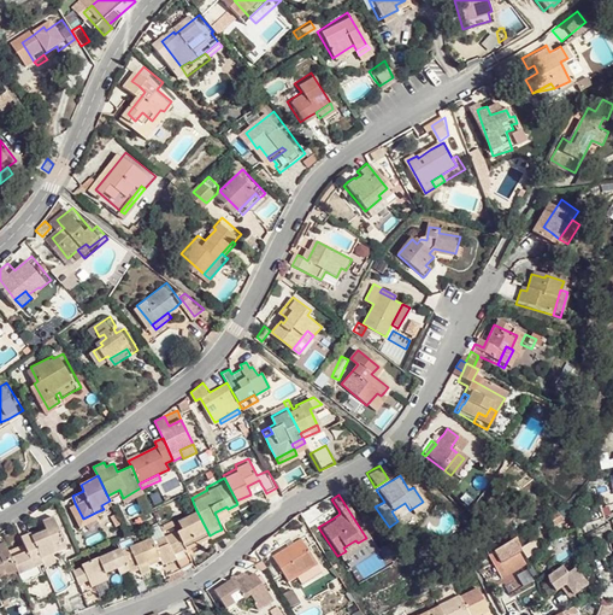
[(425,505),(423,502),(410,510),(412,514),(425,505)]
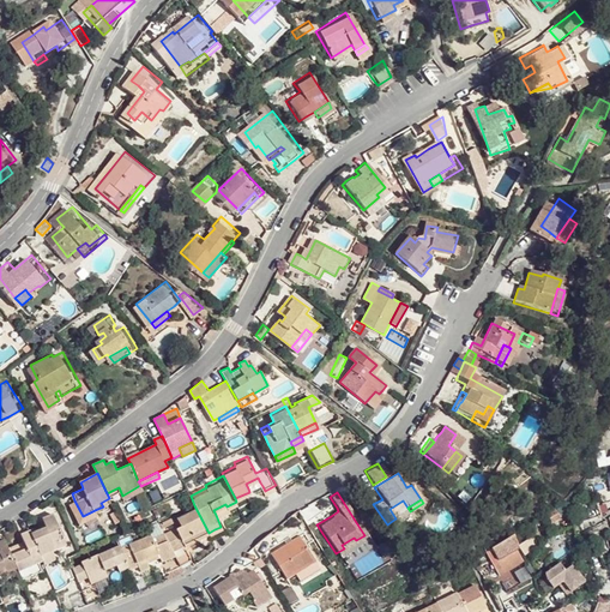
[(74,501),(70,504),(79,525),(97,516),(95,510),(83,516),(74,501)]
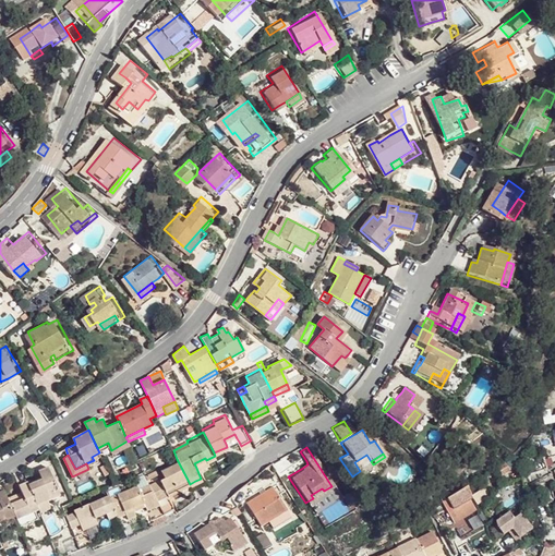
[(205,458),(194,463),(196,468),(207,462),(206,460),(205,458)]
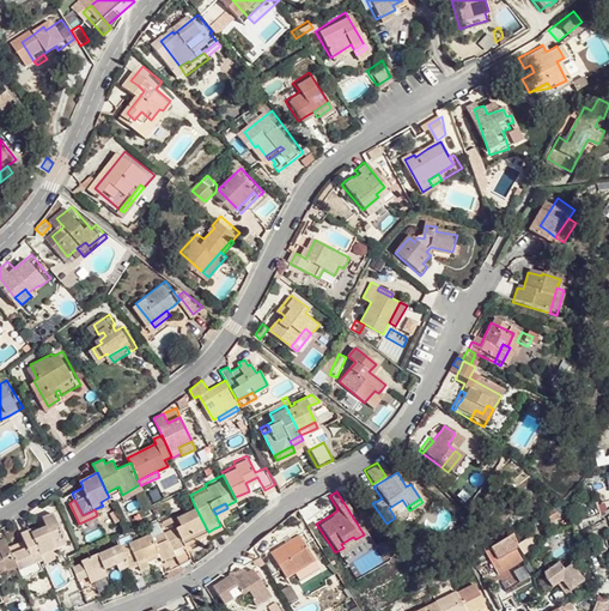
[(178,521),(174,524),(182,540),(182,542),(194,536),(207,530),(194,504),(175,514),(178,521)]
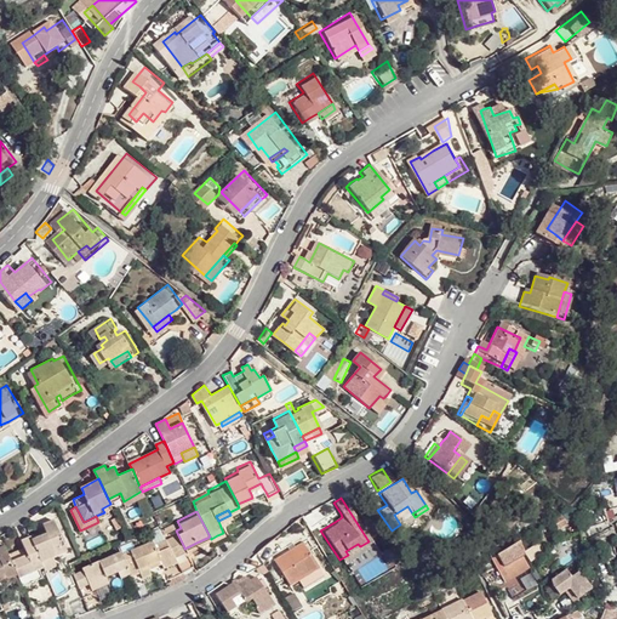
[(601,518),(600,516),(599,512),(581,520),(582,526),(583,529),(603,523),(601,518)]
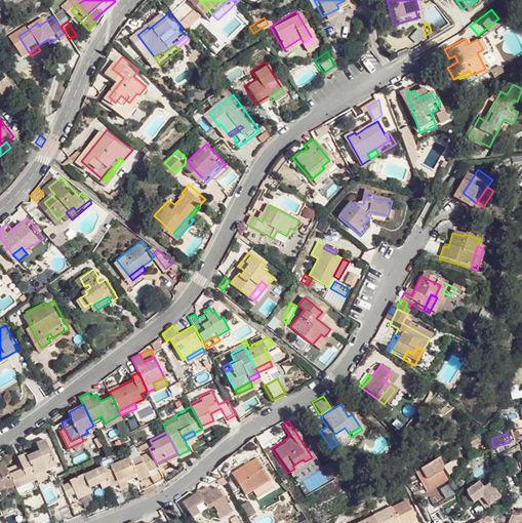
[(37,446),(25,451),(32,469),(33,471),(42,467),(53,461),(43,435),(38,437),(33,439),(37,446)]
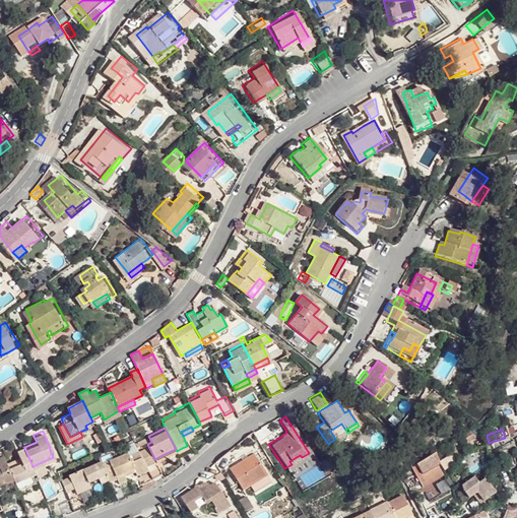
[(126,454),(137,449),(132,437),(120,443),(124,452),(126,454)]
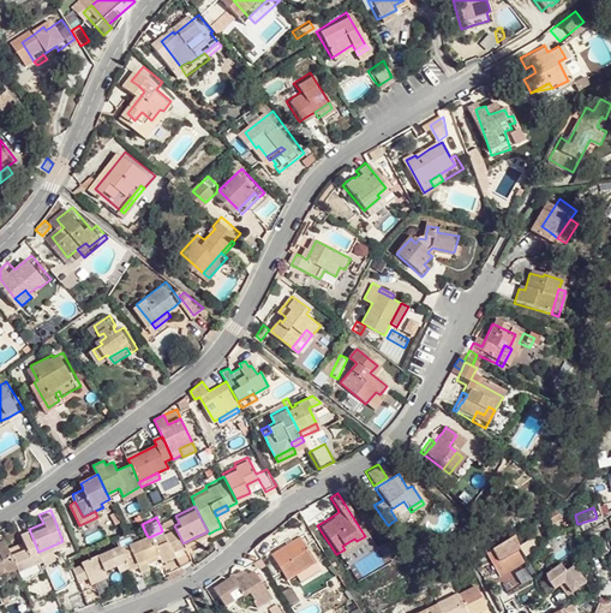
[(552,517),(544,522),(550,530),(558,524),(552,517)]
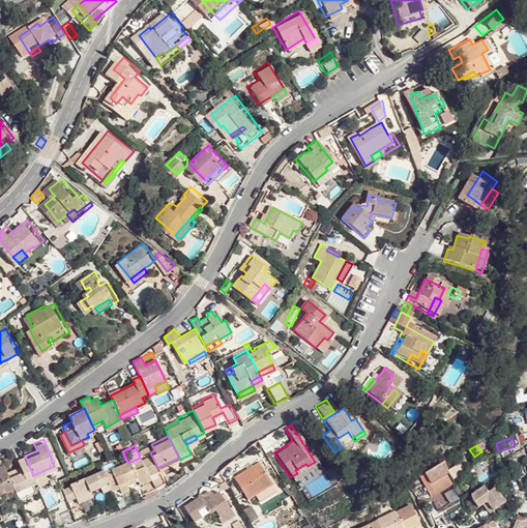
[(150,452),(141,458),(147,471),(157,467),(150,452)]
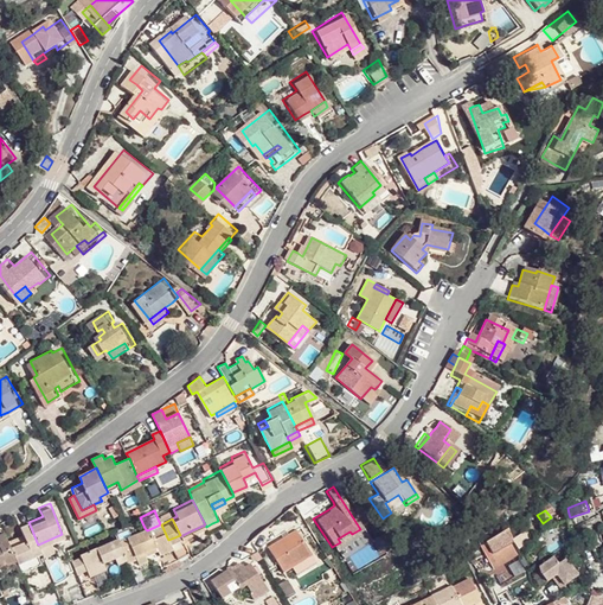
[(15,533),(5,536),(12,553),(15,560),(26,556),(23,548),(33,543),(37,542),(27,520),(23,521),(18,523),(20,530),(21,533),(17,535),(15,533)]
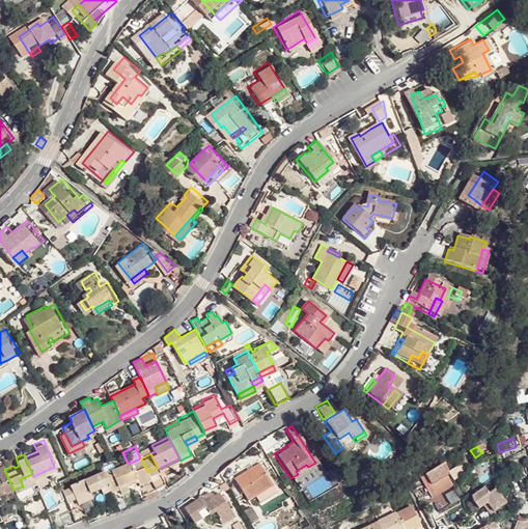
[(127,462),(104,473),(107,479),(109,484),(113,492),(119,489),(121,494),(126,492),(129,490),(126,483),(136,478),(143,493),(154,485),(149,477),(148,474),(147,472),(140,458),(129,464),(127,462)]
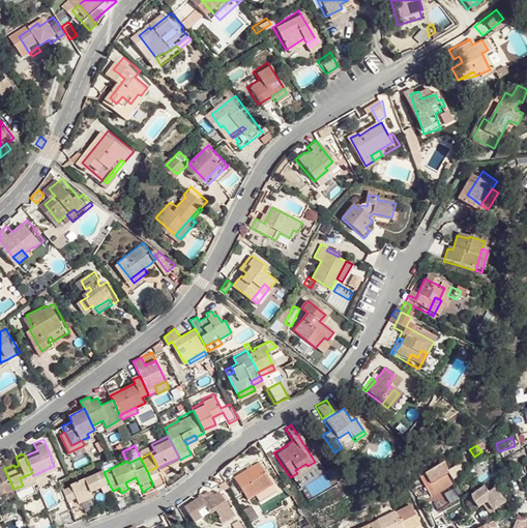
[(0,485),(1,487),(10,482),(4,468),(2,461),(0,462),(0,485)]
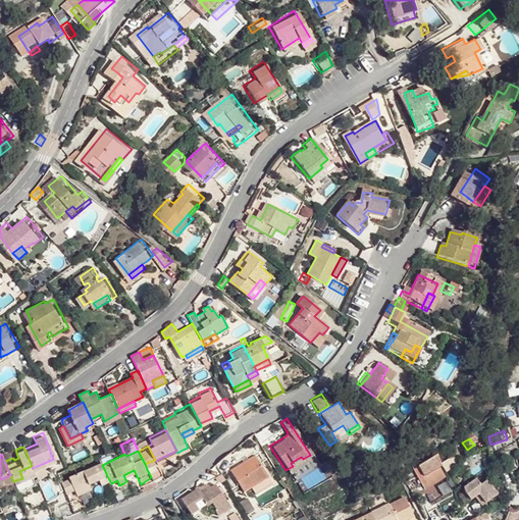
[(239,462),(226,470),(241,491),(248,486),(264,475),(250,454),(239,462)]
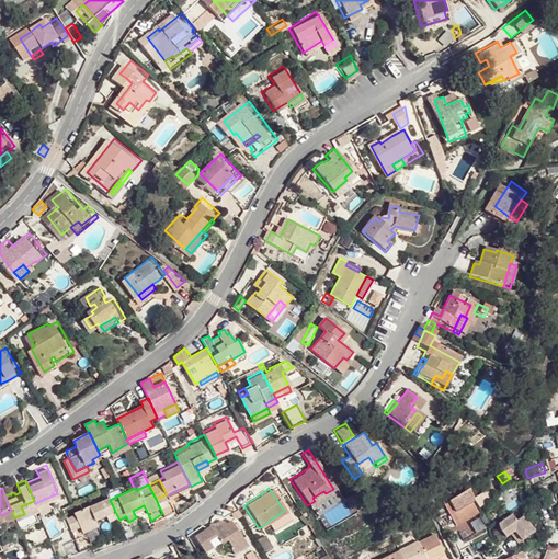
[(323,491),(312,498),(315,501),(326,493),(323,491)]
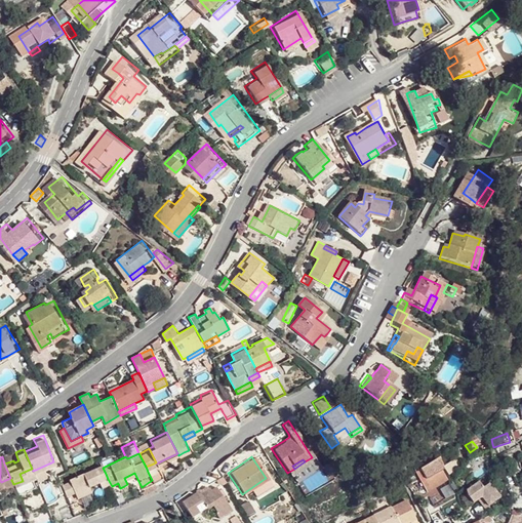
[(69,477),(61,481),(66,491),(74,487),(77,493),(84,490),(90,487),(88,481),(98,477),(106,474),(103,468),(99,460),(68,476),(69,477)]
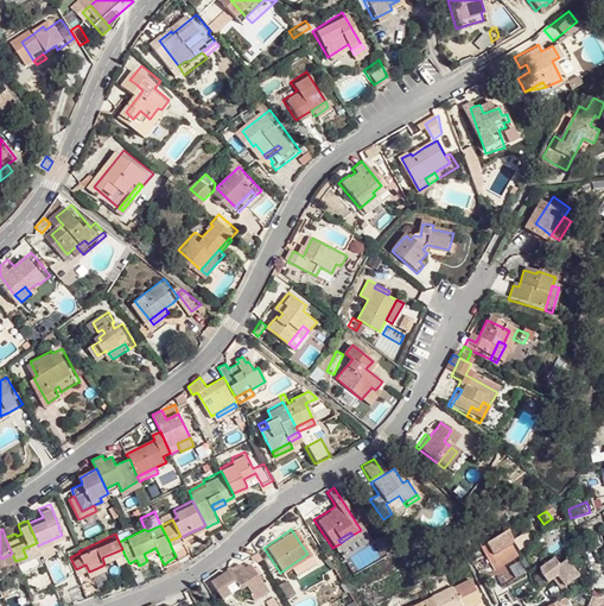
[(180,537),(170,543),(171,547),(176,556),(188,551),(180,537)]
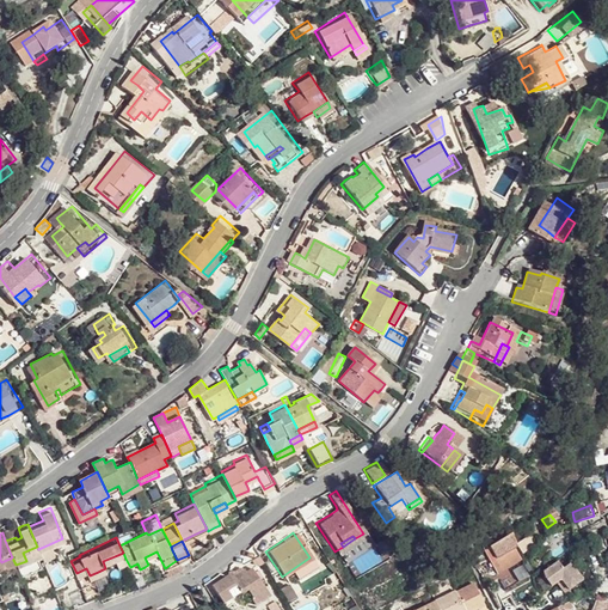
[(503,542),(487,551),(497,569),(513,560),(503,542)]
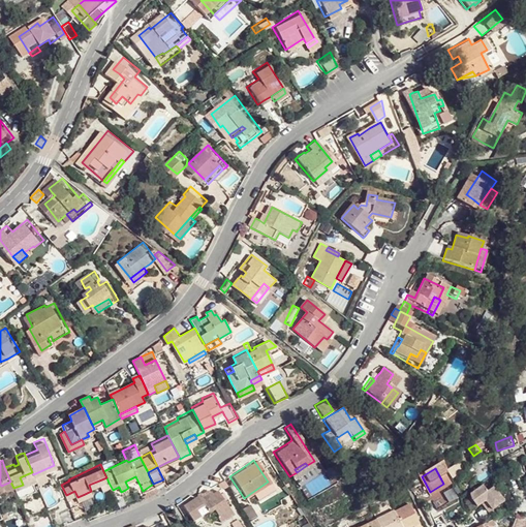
[(42,470),(33,474),(36,482),(45,477),(42,470)]
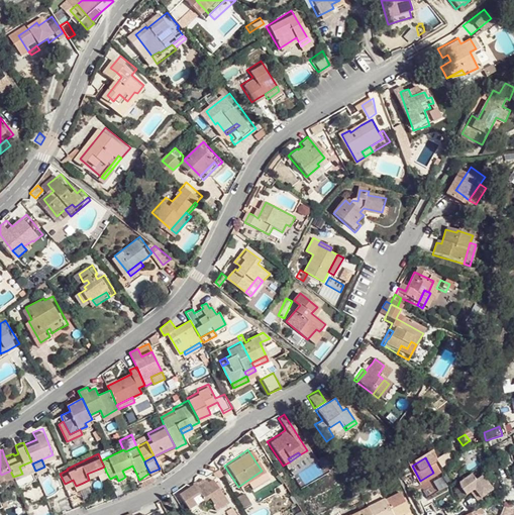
[(28,462),(19,467),(22,474),(30,470),(28,462)]
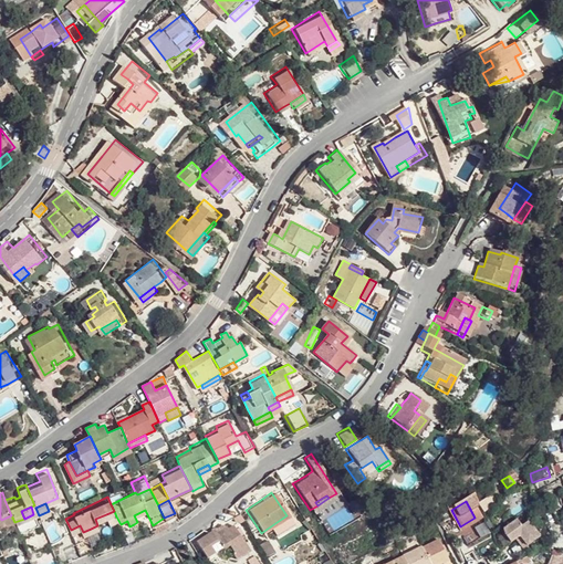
[(114,511),(106,514),(108,520),(116,517),(114,511)]
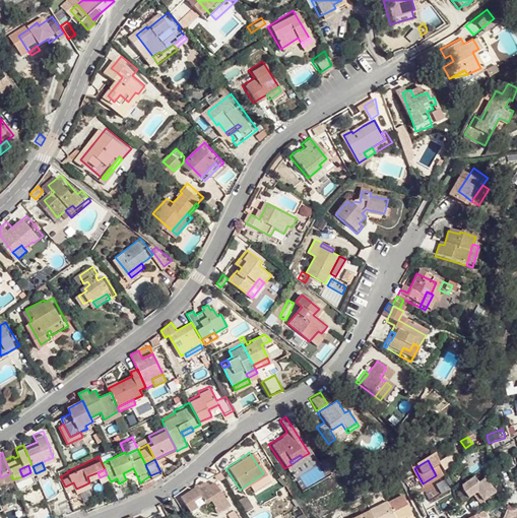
[(263,473),(247,484),(251,492),(267,480),(263,473)]
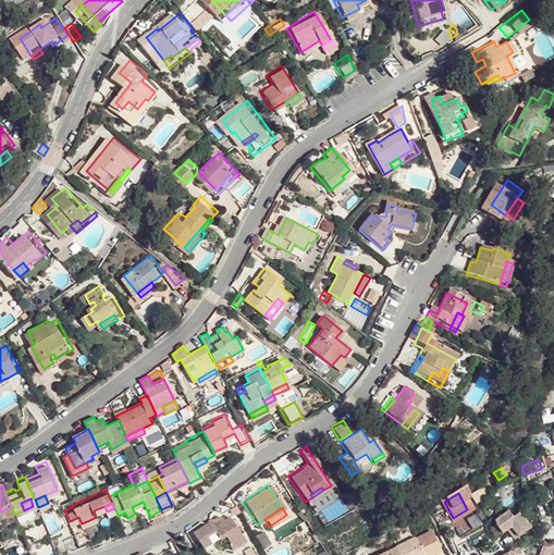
[(201,521),(189,530),(200,546),(216,535),(218,537),(222,533),(225,539),(224,540),(223,543),(226,550),(241,541),(224,515),(219,518),(218,516),(214,516),(210,518),(209,518),(206,517),(204,519),(200,520),(201,521)]
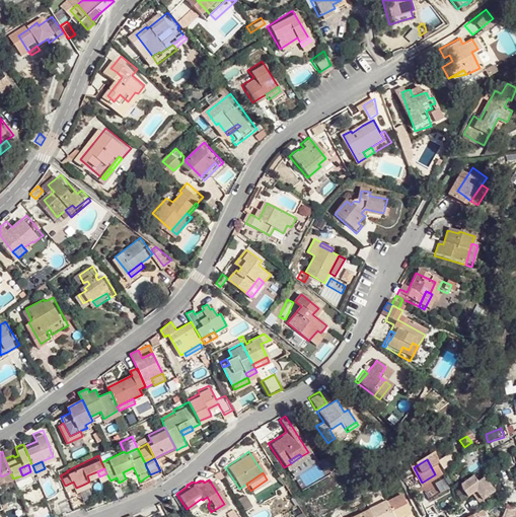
[(460,496),(459,498),(462,504),(473,499),(477,506),(491,500),(491,499),(482,483),(472,488),(469,482),(468,483),(466,487),(460,496)]
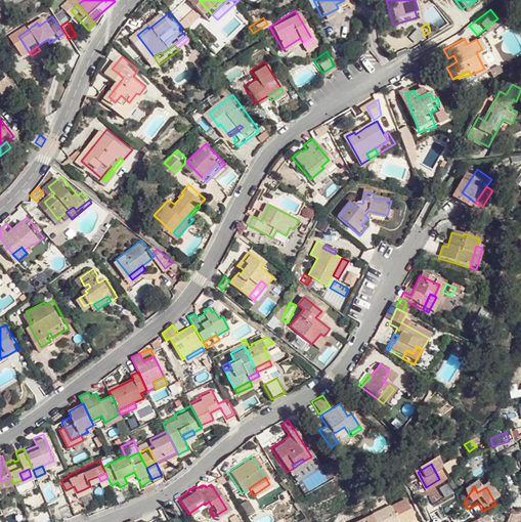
[(460,495),(464,503),(465,501),(471,491),(473,487),(460,495)]
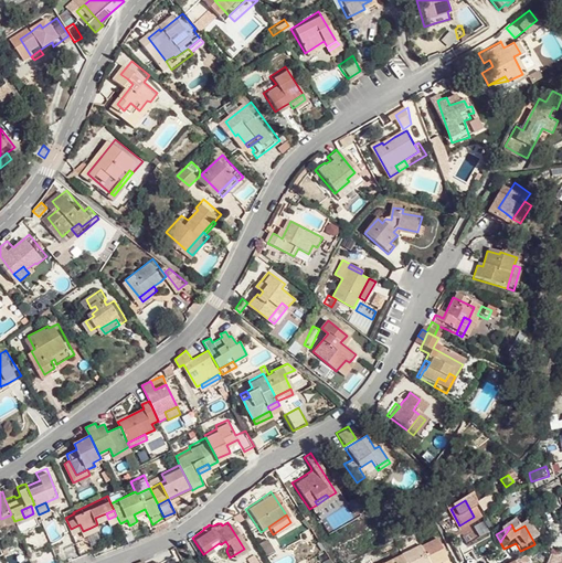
[(445,562),(434,538),(419,546),(426,562),(445,562)]
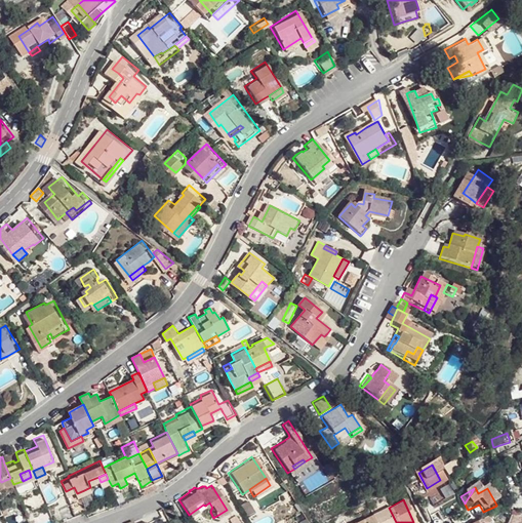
[(368,515),(369,516),(372,522),(396,522),(389,508),(388,506),(368,515)]
